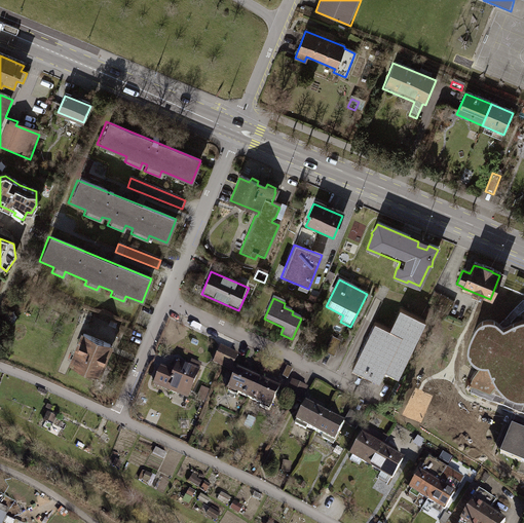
[(24,305),(17,305),(13,311),(17,319),(26,318),(28,311),(24,305)]
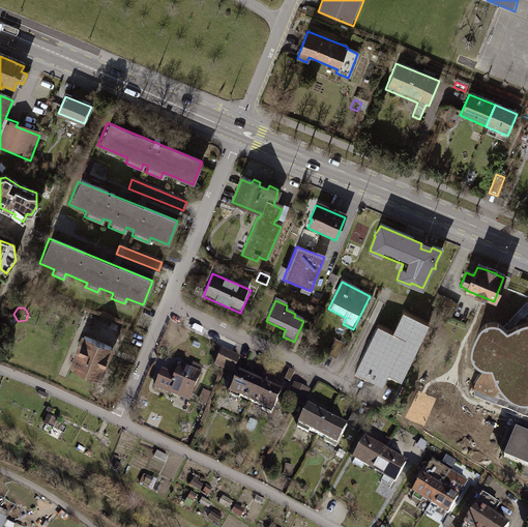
[(401,381),(428,327),(405,316),(394,337),(378,328),(355,374),(380,386),(386,374),(401,381)]
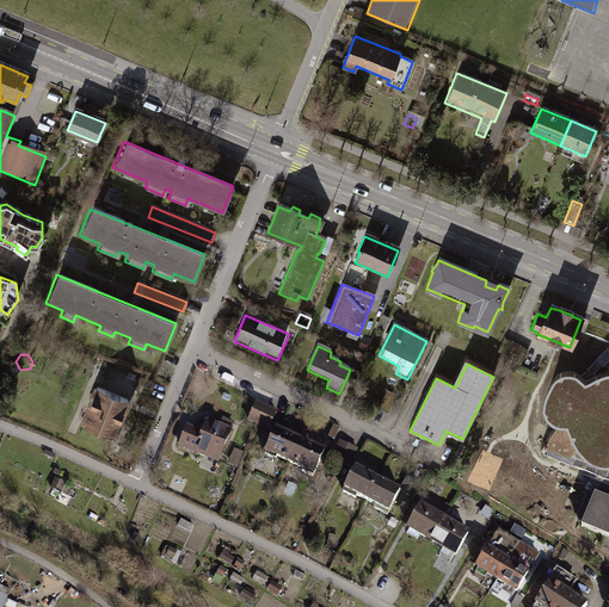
[(589,382),(583,384),(579,379),(576,377),(572,376),(568,376),(565,375),(561,376),(557,378),(553,382),(551,385),(548,392),(546,397),(543,403),(543,412),(546,415),(548,419),(552,421),(554,422),(560,423),(549,439),(545,445),(542,448),(541,450),(548,452),(568,460),(578,448),(588,459),(590,460),(588,466),(591,468),(596,470),(598,463),(601,464),(604,464),(604,466),(608,465),(608,375),(595,379),(589,382)]
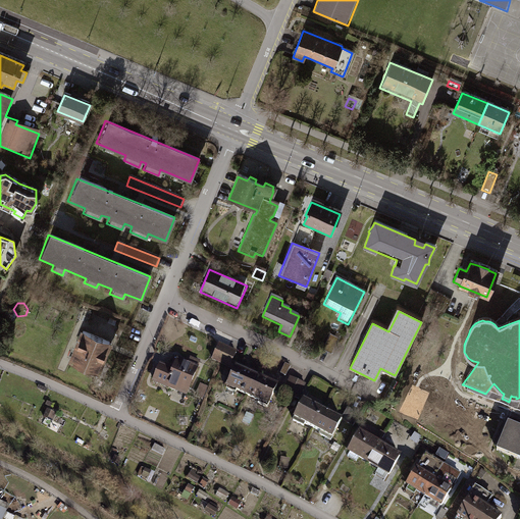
[(68,365),(98,377),(112,345),(82,332),(68,365)]
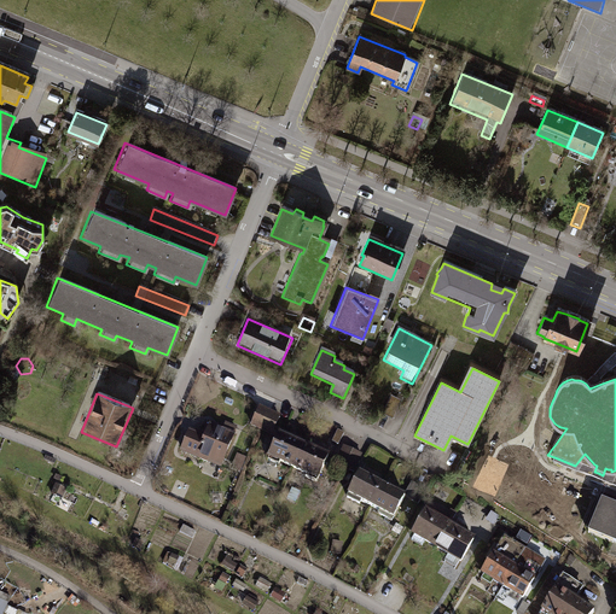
[(400,403),(389,397),(381,415),(391,420),(400,403)]
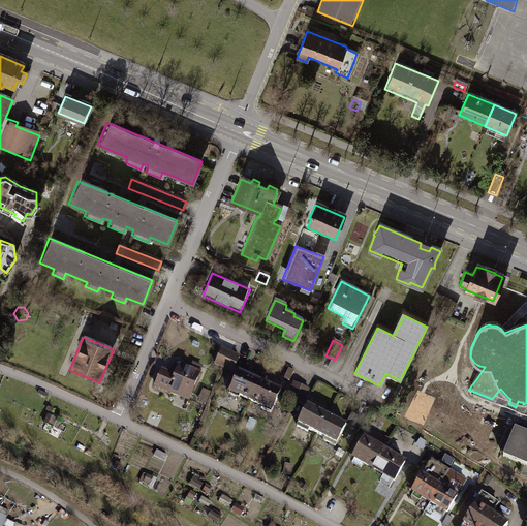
[(222,373),(230,357),(221,351),(213,369),(222,373)]
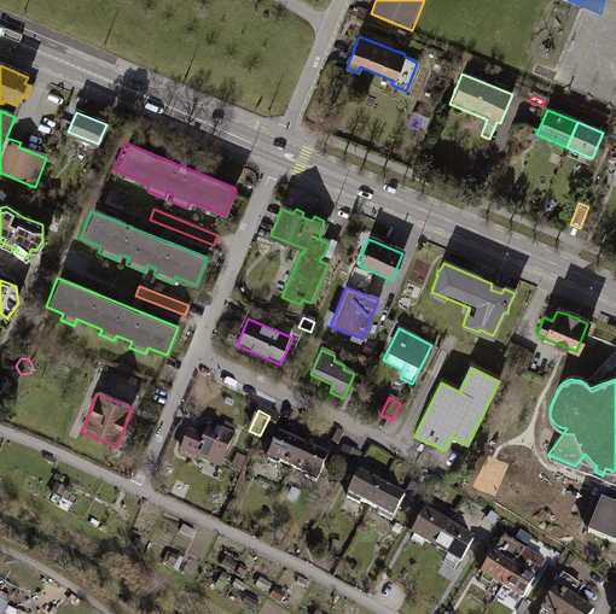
[(269,416),(260,436),(271,440),(280,420),(269,416)]
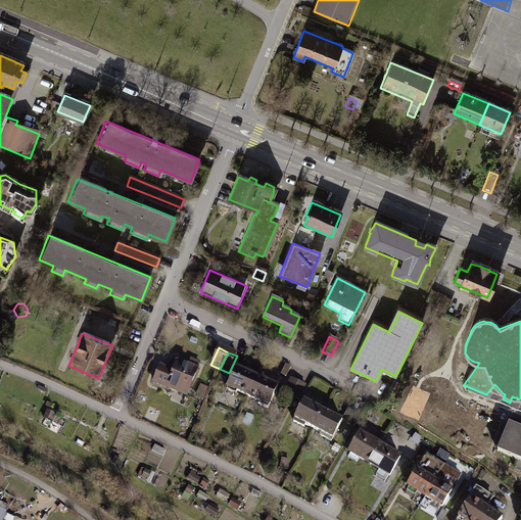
[(150,386),(187,402),(201,366),(189,362),(187,367),(177,363),(173,373),(158,367),(150,386)]
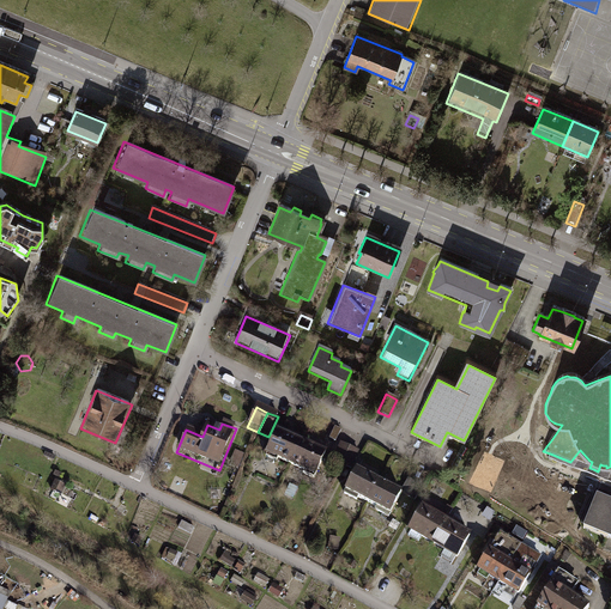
[(267,462),(290,473),(302,446),(279,436),(267,462)]
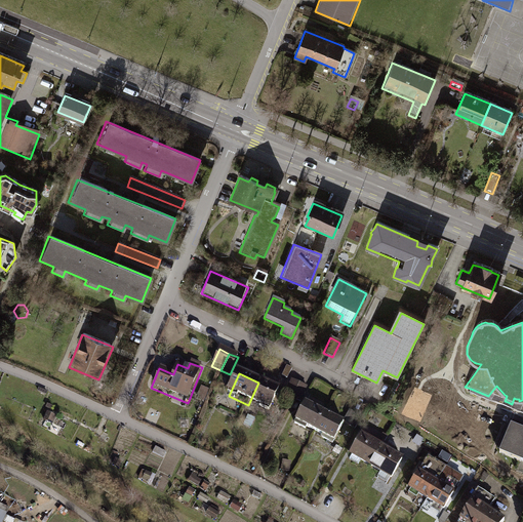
[(248,405),(269,414),(279,392),(258,383),(248,405)]
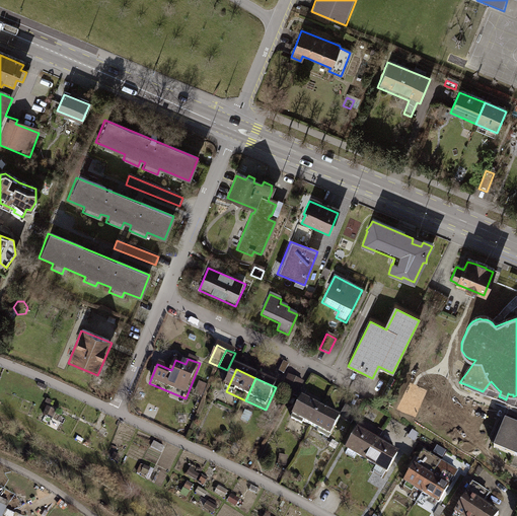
[(303,386),(287,378),(280,392),(296,399),(303,386)]
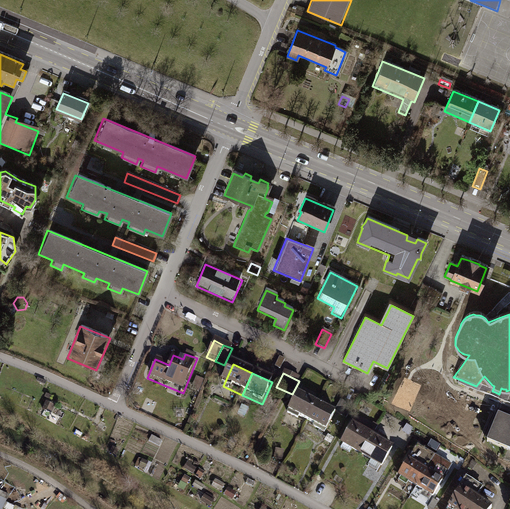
[(288,416),(307,426),(317,406),(298,396),(288,416)]
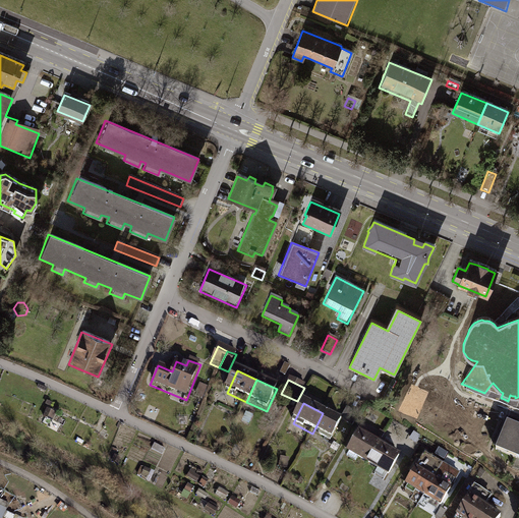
[(54,416),(46,412),(43,419),(51,423),(54,416)]
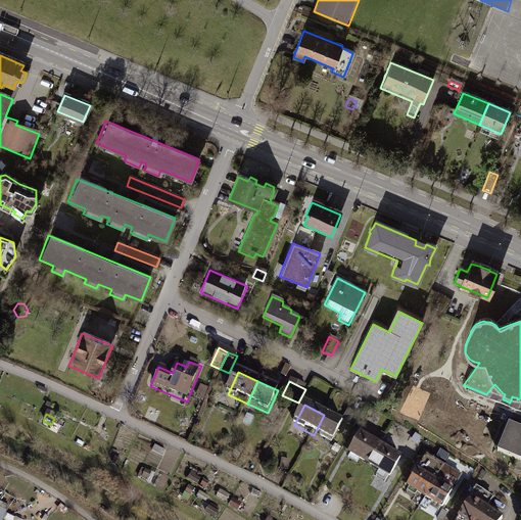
[(314,435),(333,444),(343,424),(324,415),(314,435)]
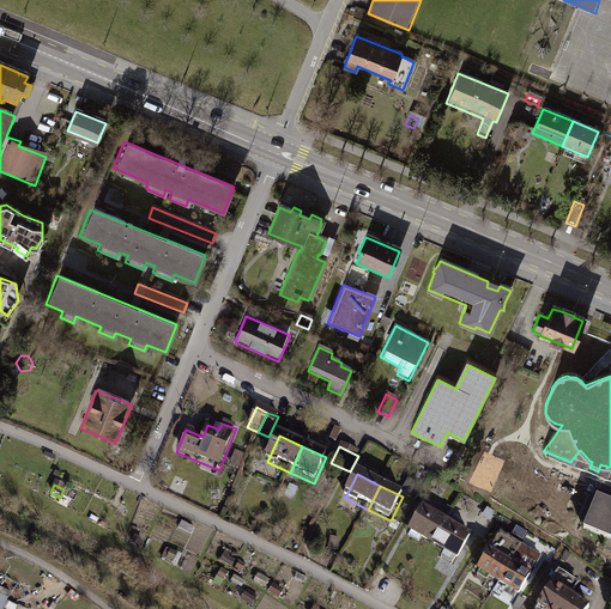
[(610,506),(596,500),(588,516),(582,533),(610,543),(610,506)]
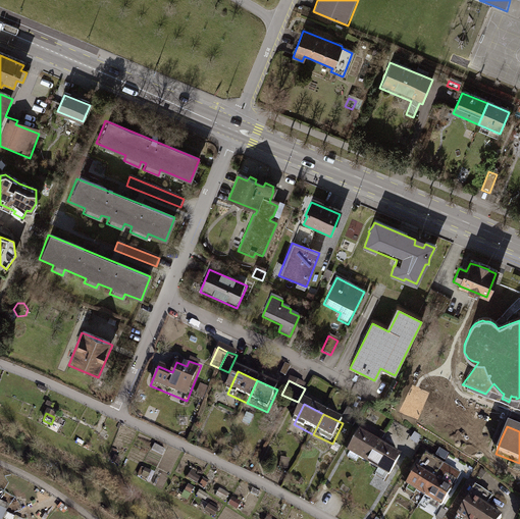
[(347,456),(367,468),(379,447),(359,435),(347,456)]
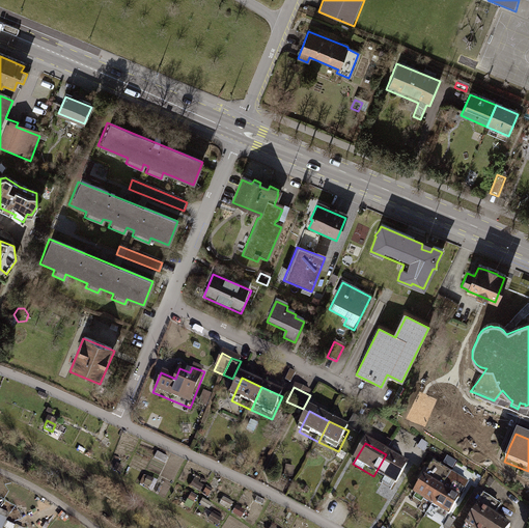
[(423,456),(427,449),(421,445),(416,452),(423,456)]
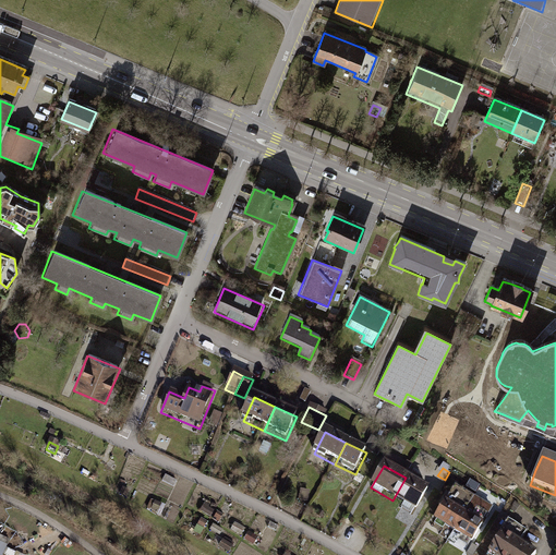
[(393,501),(415,514),(428,492),(406,478),(393,501)]
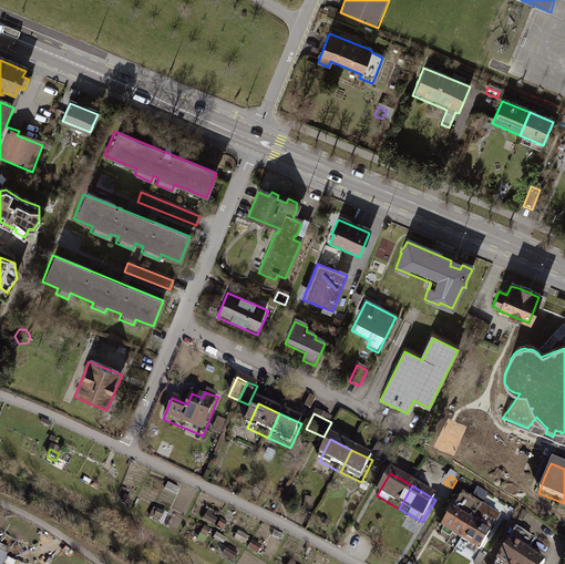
[(440,530),(460,542),(480,508),(461,496),(440,530)]
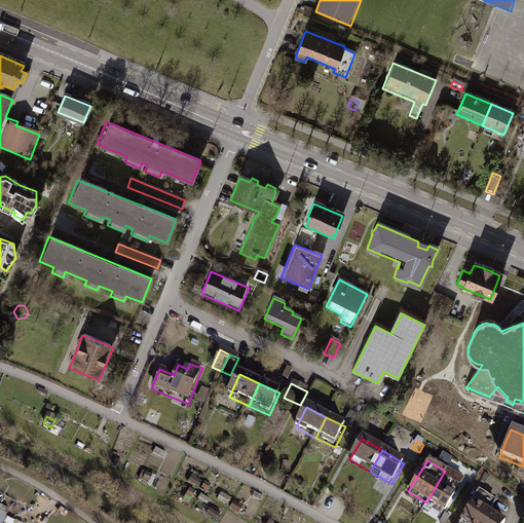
[(291,465),(283,464),(282,475),(290,476),(291,465)]
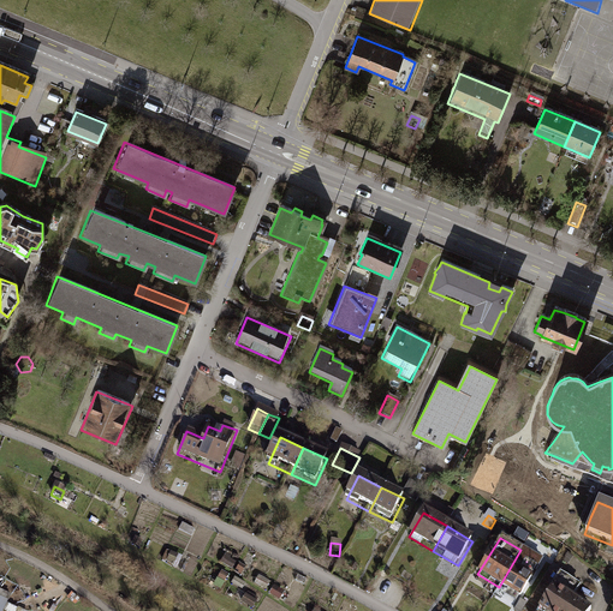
[(499,587),(518,599),(540,562),(521,550),(499,587)]
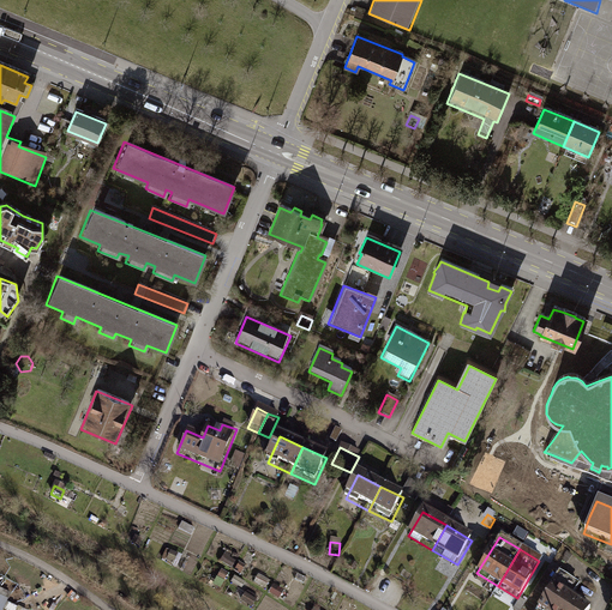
[(177,557),(166,554),(162,563),(172,568),(177,557)]
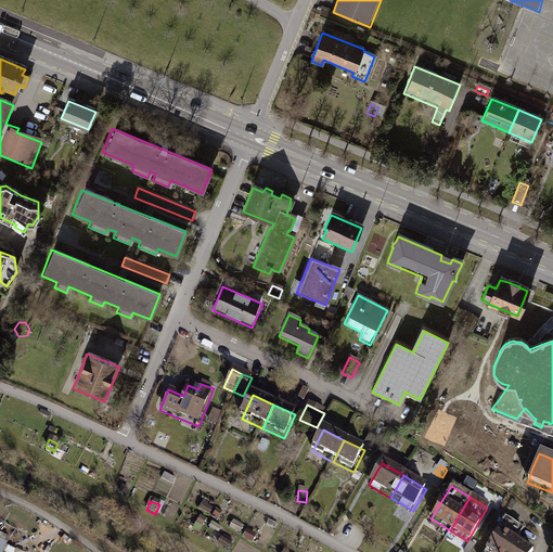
[(211,511),(202,505),(197,512),(208,517),(211,511)]
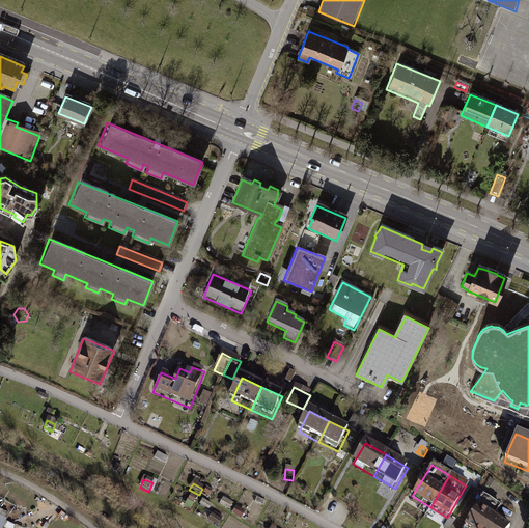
[(196,500),(191,497),(188,503),(193,506),(196,500)]
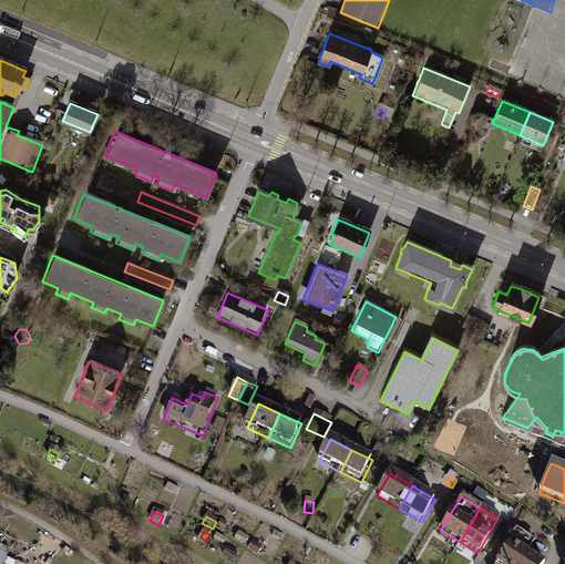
[(519,531),(496,563),(540,563),(528,555),(537,543),(519,531)]
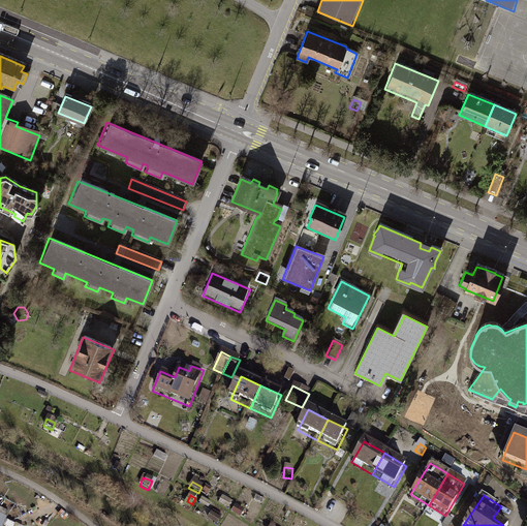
[(211,505),(200,500),(198,504),(208,511),(211,505)]
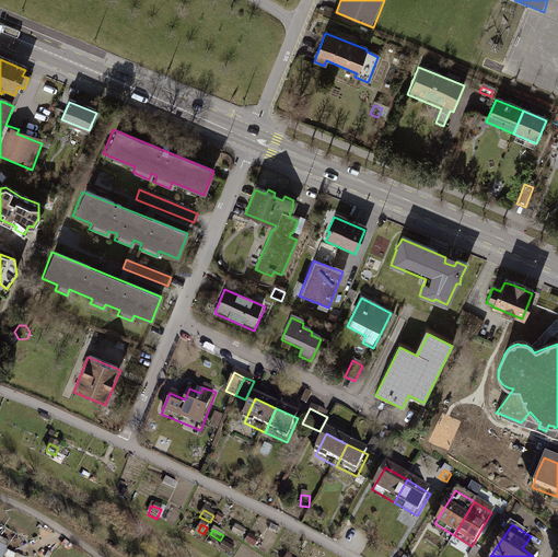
[(259,543),(250,538),(245,545),(255,550),(259,543)]
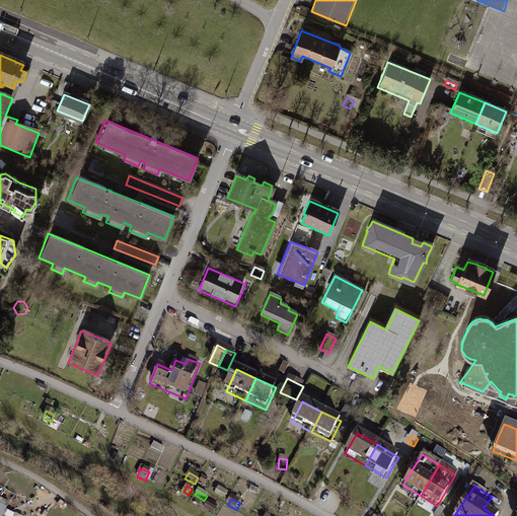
[(217,511),(207,505),(203,512),(208,515),(215,515),(217,511)]
